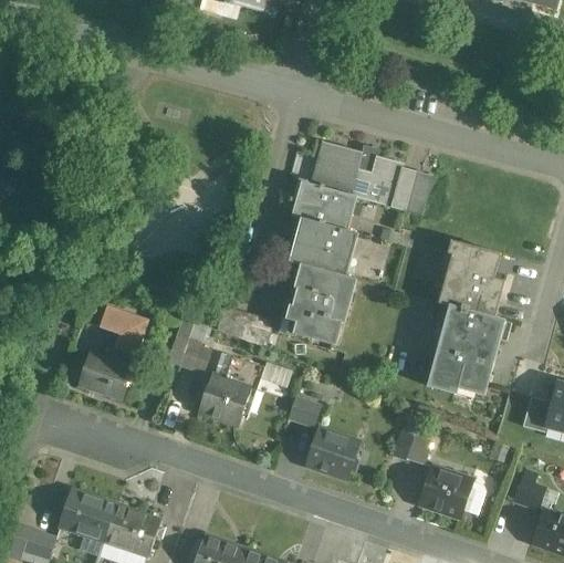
[(217,0),(230,3),(231,2),(265,11),(268,0),(217,0)]
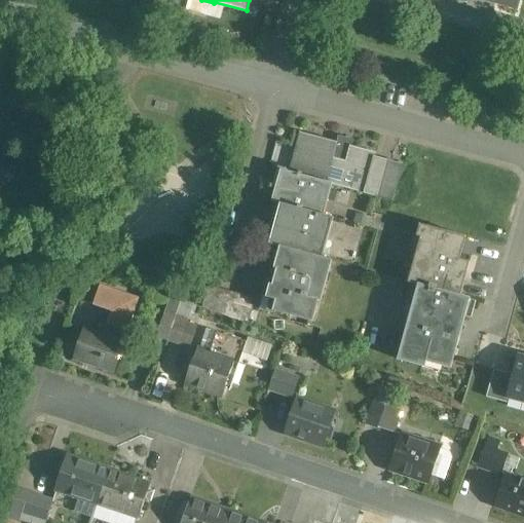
[(363,190),(365,184),(374,151),(298,131),(287,170),(363,190)]
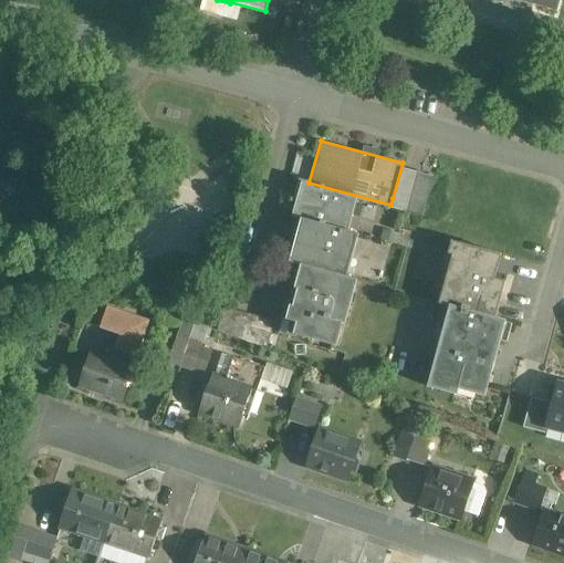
[(414,170),(407,168),(401,167),(392,205),(403,208),(414,170)]
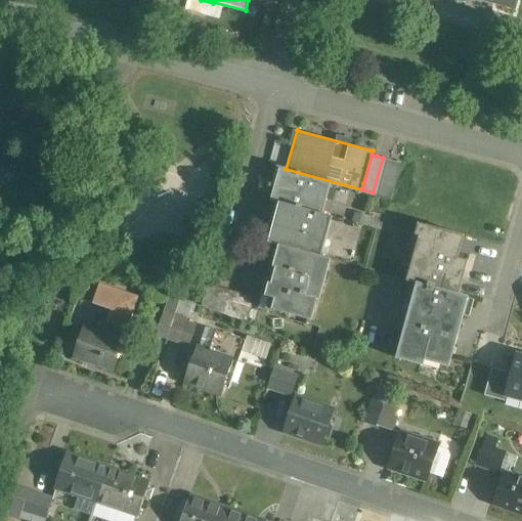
[(383,158),(383,159),(373,192),(389,197),(398,162),(383,158)]
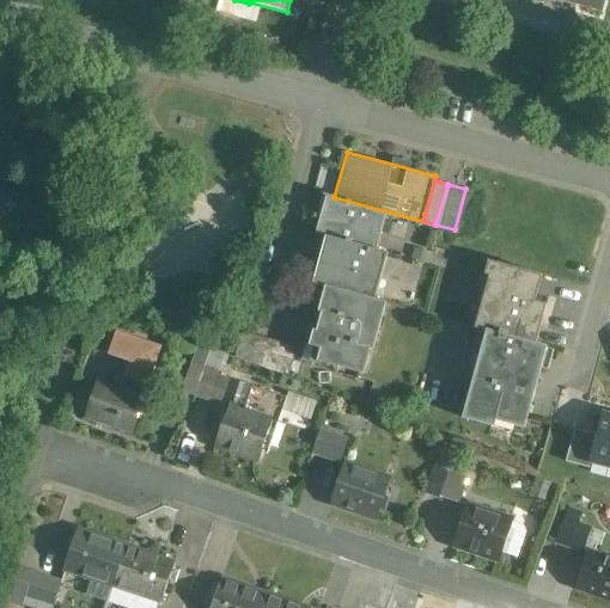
[(384,212),(373,208),(324,195),(315,231),(373,247),(384,212)]
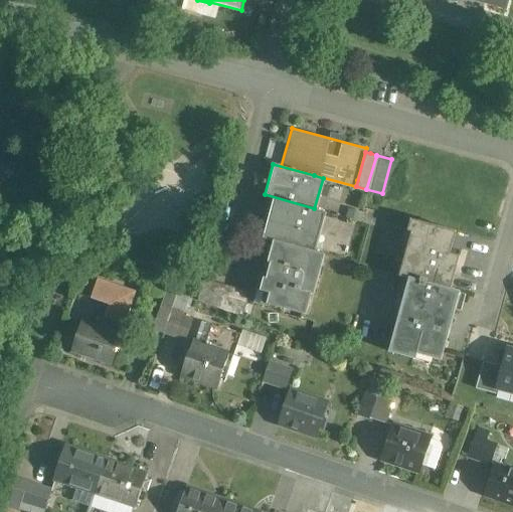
[(263,236),(311,249),(314,249),(324,211),(274,197),(273,197),(263,236)]
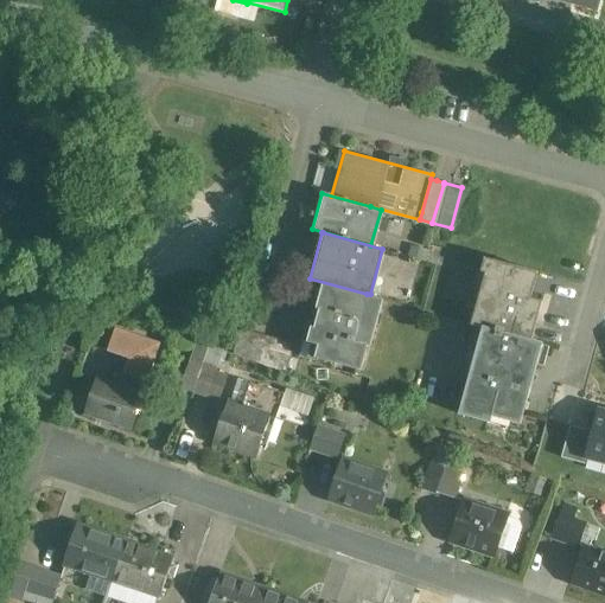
[(470,322),(500,331),(529,338),(540,300),(539,300),(528,296),(535,271),(483,257),(479,269),(484,270),(470,322)]
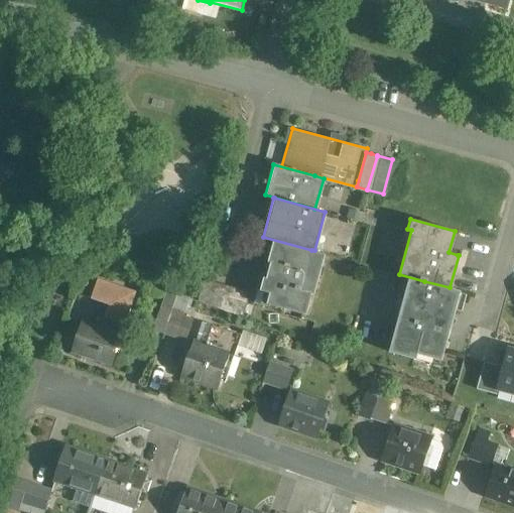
[(324,254),(308,249),(272,240),(267,260),(270,261),(267,271),(266,277),(262,277),(259,288),(269,291),(266,302),(305,313),(310,292),(313,292),(324,254)]
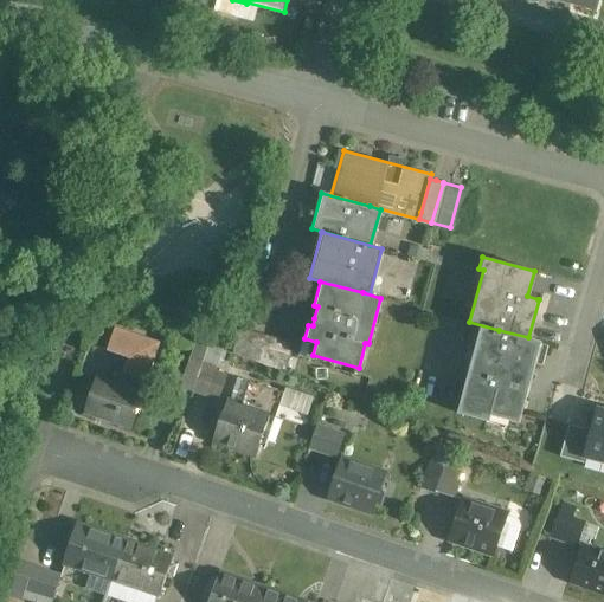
[(290,342),(256,329),(237,322),(229,350),(281,370),(290,342)]
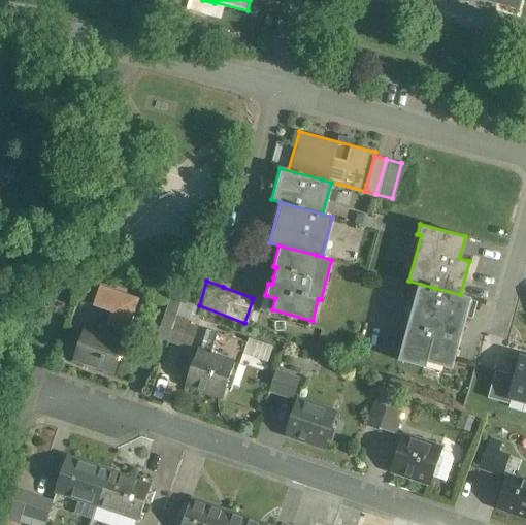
[(111,370),(126,329),(137,297),(98,284),(91,303),(109,310),(102,331),(101,334),(83,328),(73,357),(111,370)]
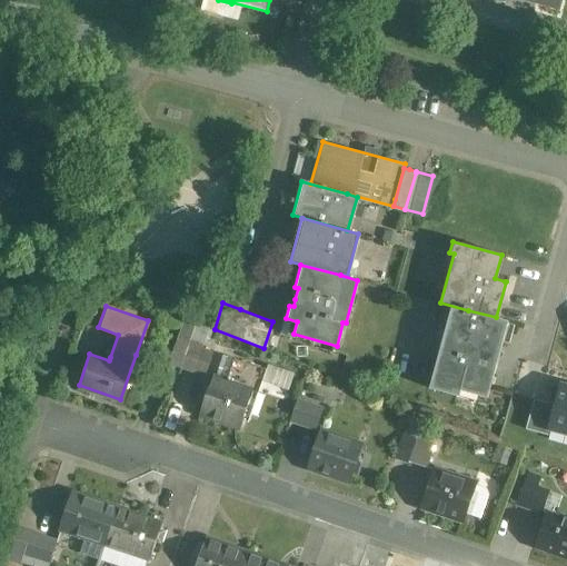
[(486,396),(488,389),(488,388),(506,320),(451,306),(429,387),(458,395),(459,389),(460,389),(486,396)]
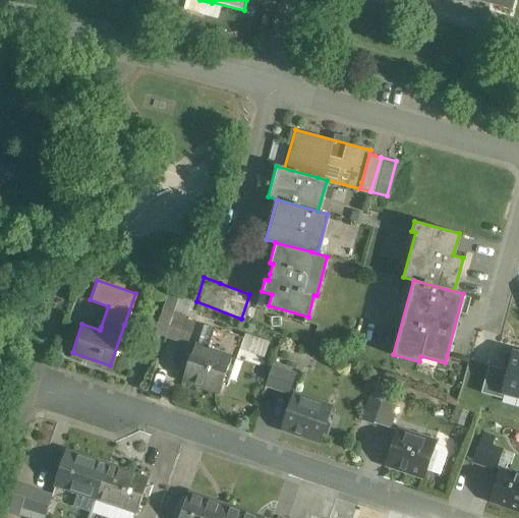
[(166,291),(162,303),(160,310),(170,314),(177,295),(166,291)]
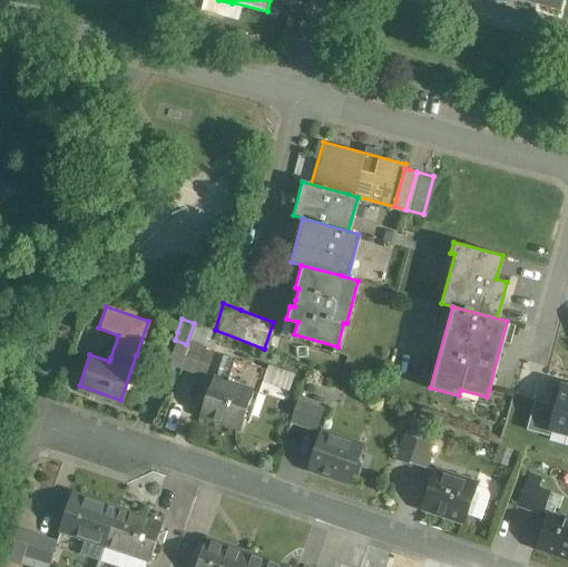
[(187,344),(197,348),(198,348),(205,328),(194,323),(187,344)]
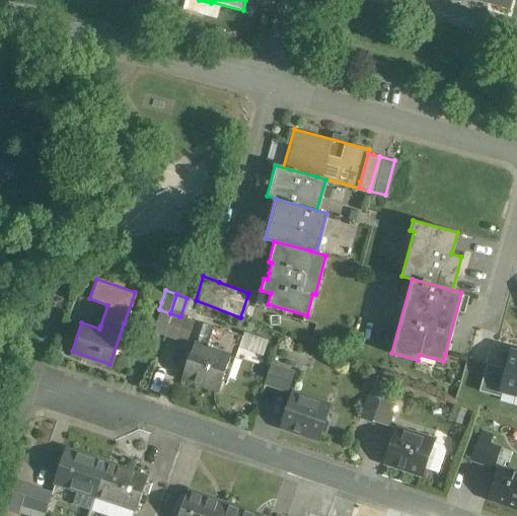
[(163,333),(166,322),(169,313),(158,309),(152,327),(163,333)]
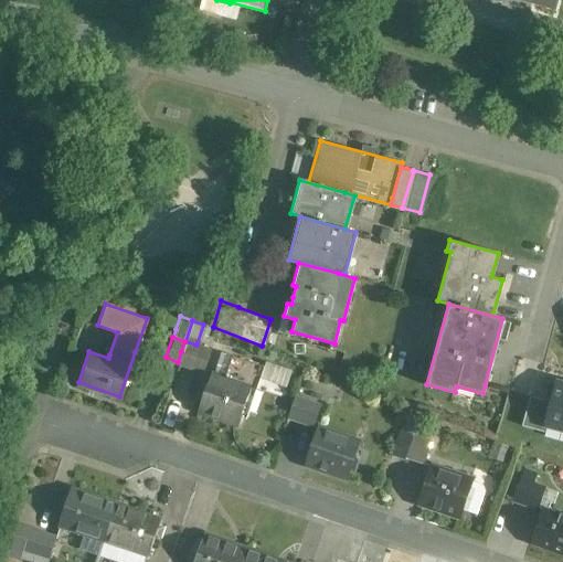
[(209,349),(192,343),(186,341),(178,362),(201,370),(209,349)]
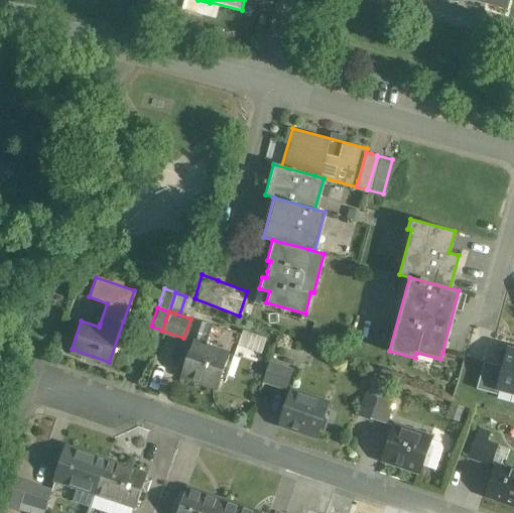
[(239,334),(216,325),(210,324),(203,344),(226,352),(227,353),(232,355),(239,334)]
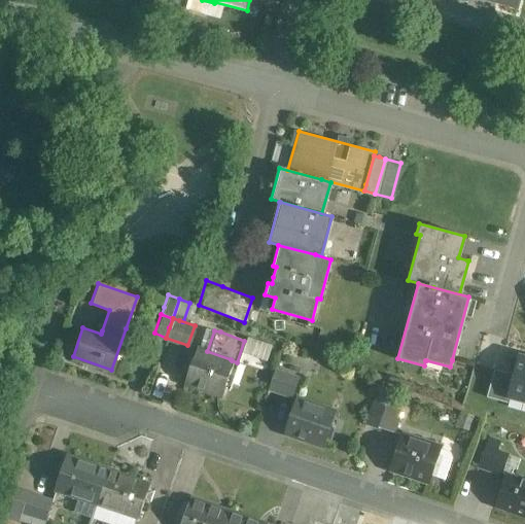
[(267,357),(270,341),(248,336),(244,353),(267,357)]
